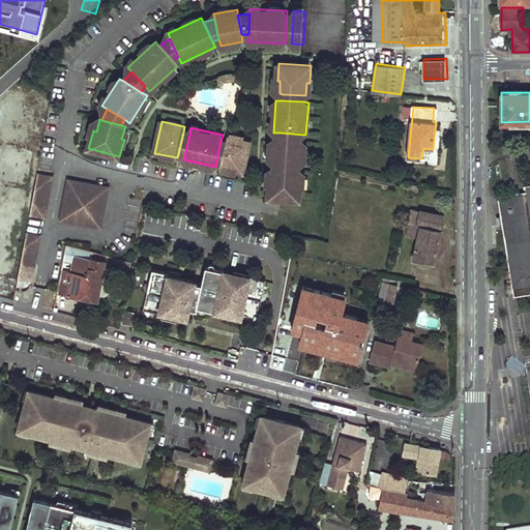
[(178,154),(184,156),(189,135),(183,133),(178,154)]
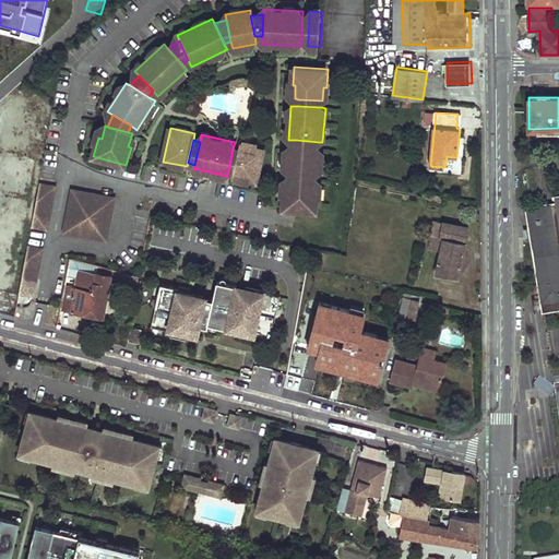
[(235,174),(234,177),(258,182),(265,150),(241,143),(239,151),(235,174)]
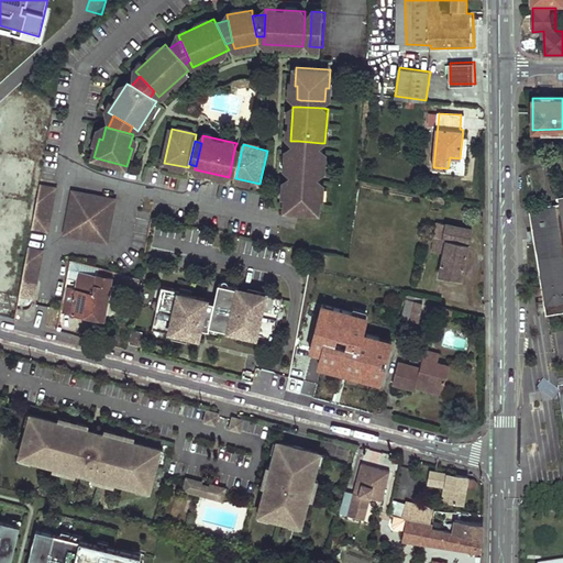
[(297,147),(290,147),(288,172),(296,173),(319,174),(323,174),(324,150),(321,150),(297,147)]
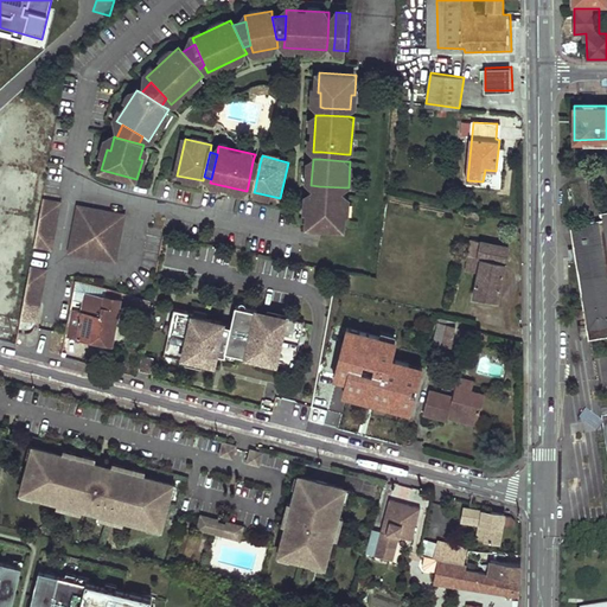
[(248,186),(255,189),(260,164),(253,161),(248,186)]
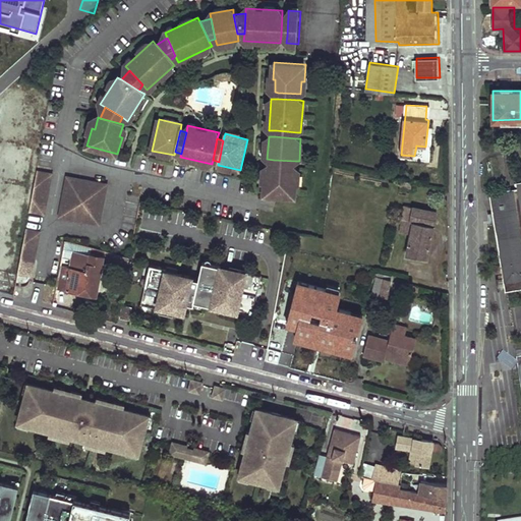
[(42,153),(4,146),(0,166),(0,268),(18,273),(21,259),(24,241),(27,229),(31,211),(39,170),(42,153)]
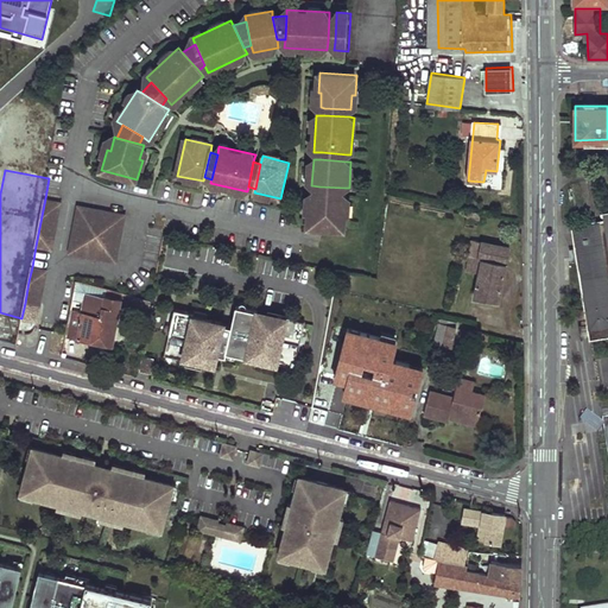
[(310,207),(308,227),(346,229),(347,210),(343,209),(344,195),(318,194),(315,192),(314,207),(310,207)]
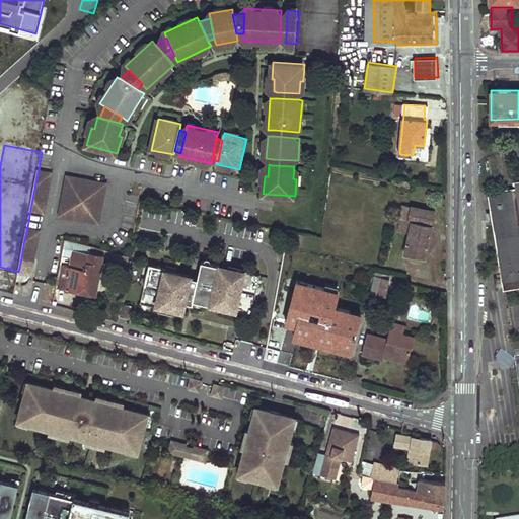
[(495,168),(496,176),(507,175),(506,167),(495,168)]
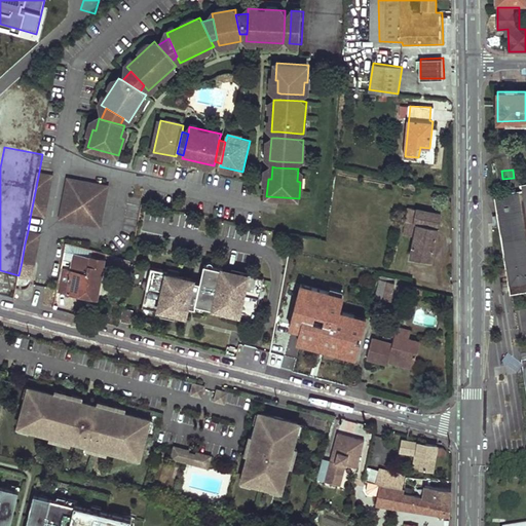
[(46,215),(53,175),(39,172),(31,213),(46,215)]
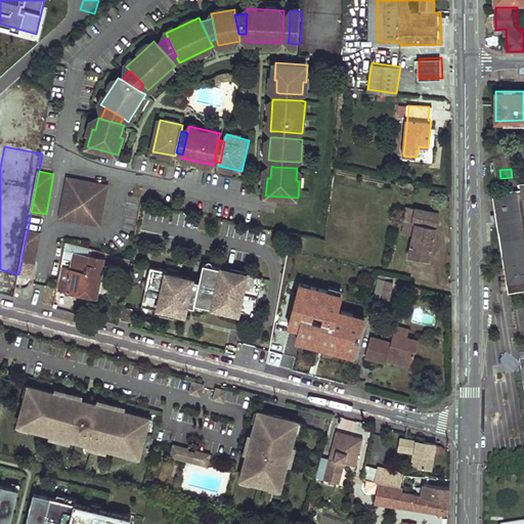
[(108,185),(69,177),(61,217),(101,225),(108,185)]
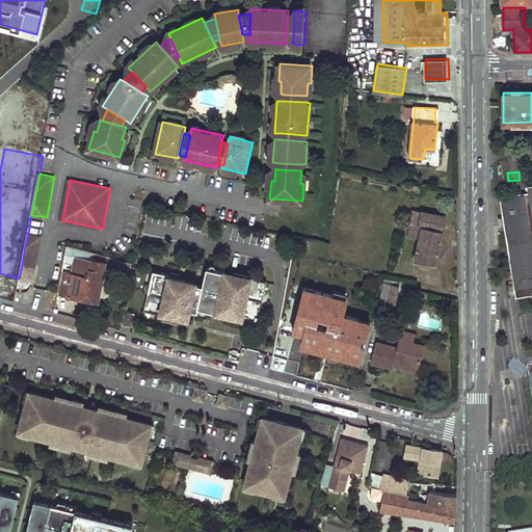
[(531,182),(528,184),(528,191),(505,195),(500,195),(514,287),(531,284),(531,182)]
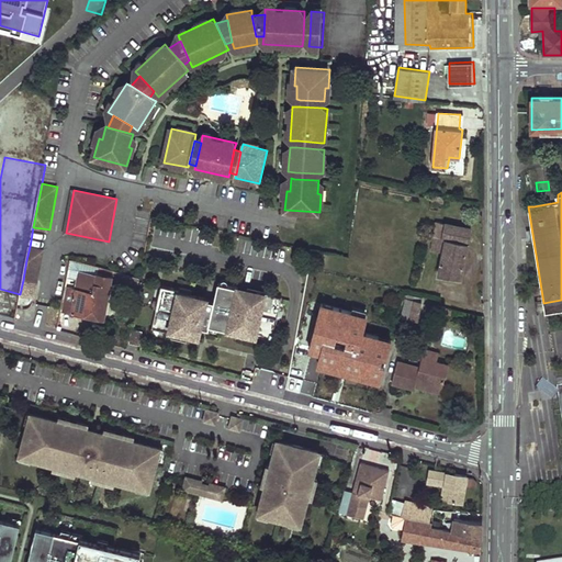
[(433,202),(442,203),(444,197),(429,193),(428,199),(431,200),(433,202)]
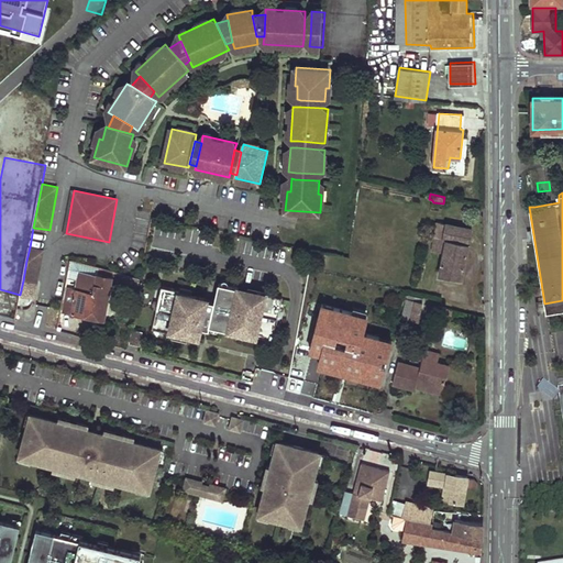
[(473,230),(438,222),(433,251),(444,251),(441,274),(463,278),(473,230)]
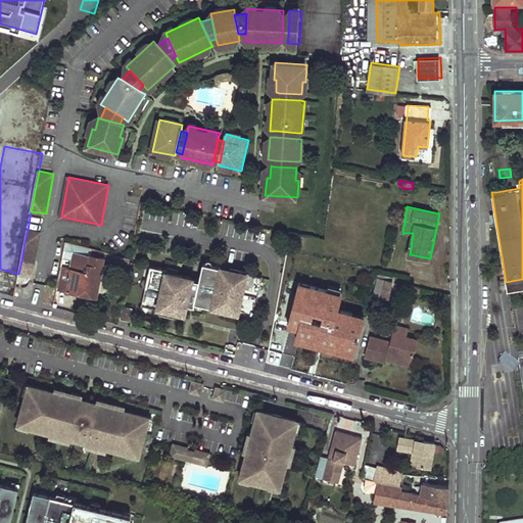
[(41,232),(28,230),(25,242),(39,244),(41,232)]
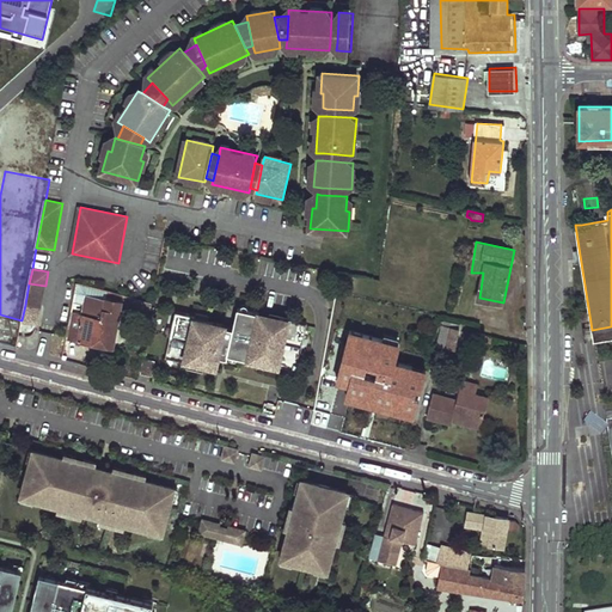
[(41,308),(46,286),(29,283),(25,305),(41,308)]
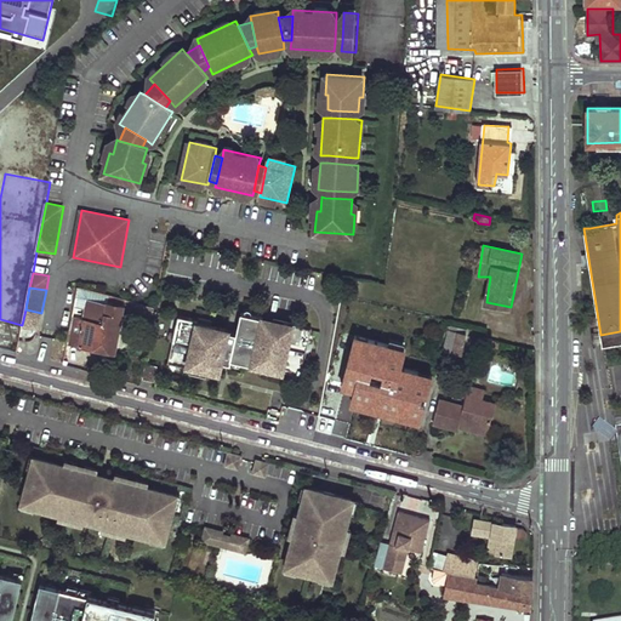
[(117,352),(125,306),(126,298),(79,288),(73,317),(75,317),(70,343),(117,352)]
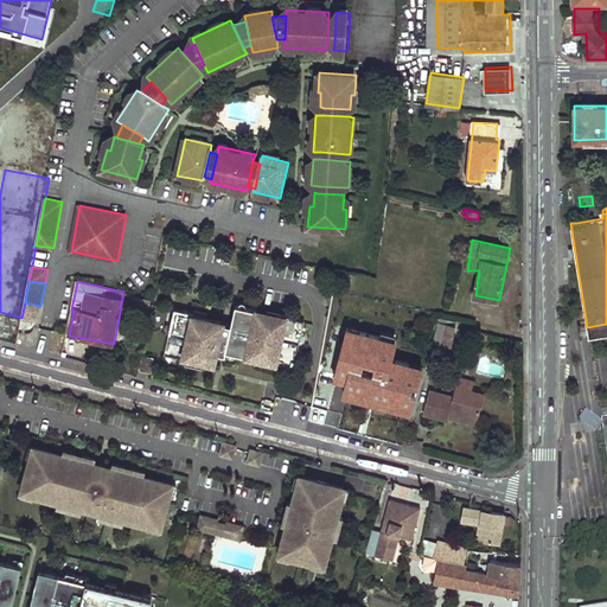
[(135,296),(132,314),(148,318),(152,300),(135,296)]
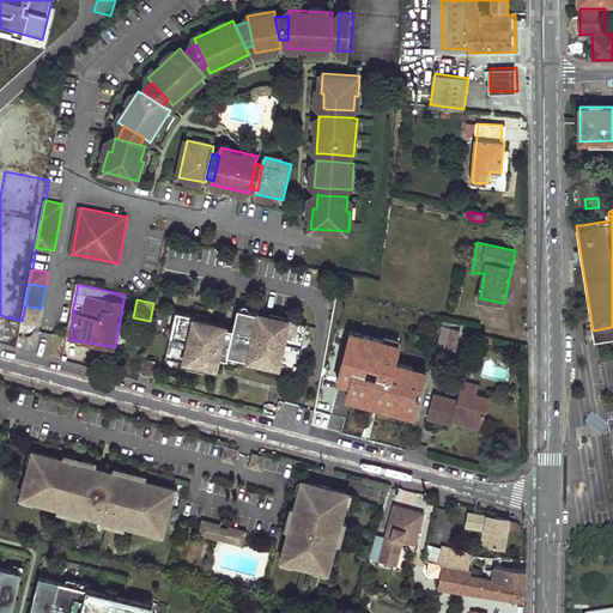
[(38,323),(41,309),(25,305),(22,321),(38,323)]
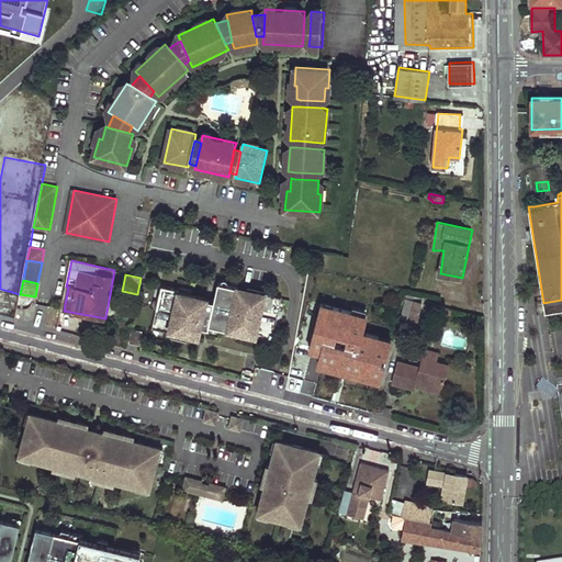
[(273,338),(283,295),(267,291),(266,293),(239,288),(239,285),(220,281),(215,300),(211,324),(231,328),(231,326),(257,332),(257,335),(273,338)]
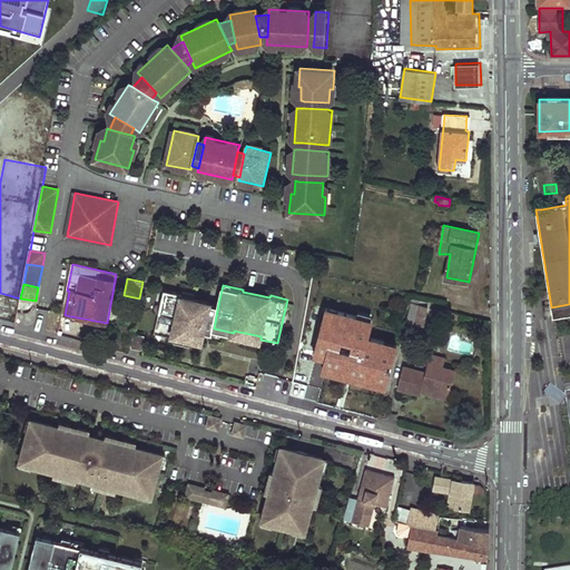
[(212,303),(212,302),(183,295),(183,293),(166,288),(156,332),(174,336),(175,334),(203,340),(205,331),(212,303)]
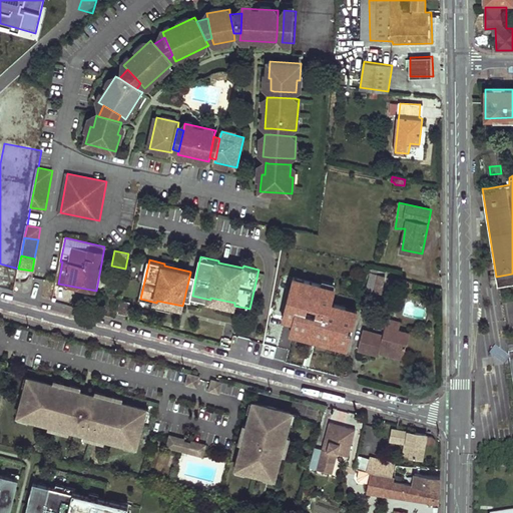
[(386,276),(380,275),(371,272),(367,289),(376,292),(383,294),(386,276)]
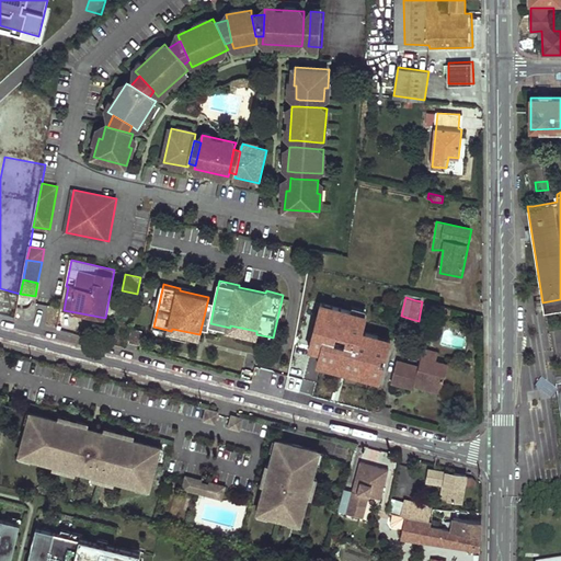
[(215,299),(208,298),(202,325),(209,328),(210,323),(215,299)]
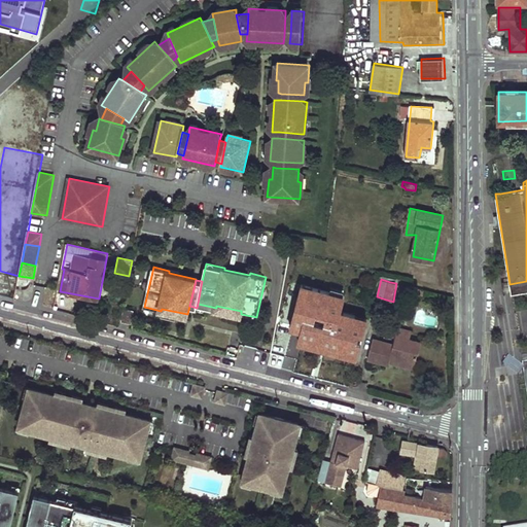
[(512,293),(526,290),(526,281),(510,284),(512,293)]
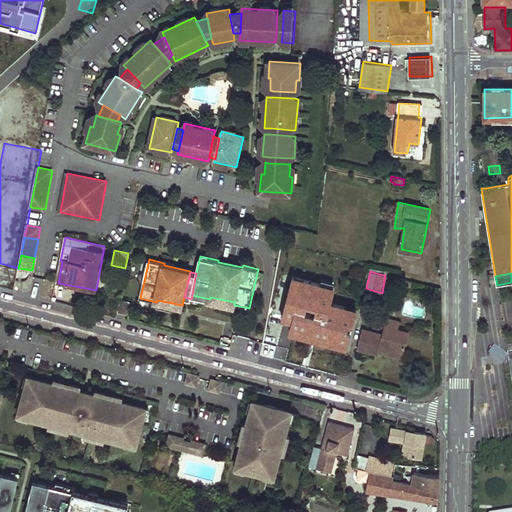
[(119,312),(128,313),(130,301),(121,300),(119,312)]
